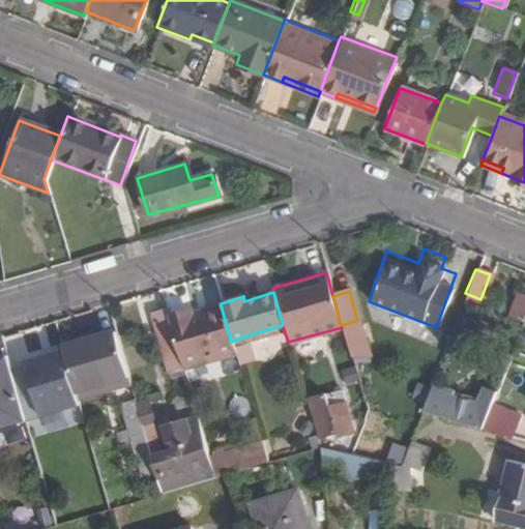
[(524,295),(514,292),(503,318),(520,324),(524,311),(524,295)]
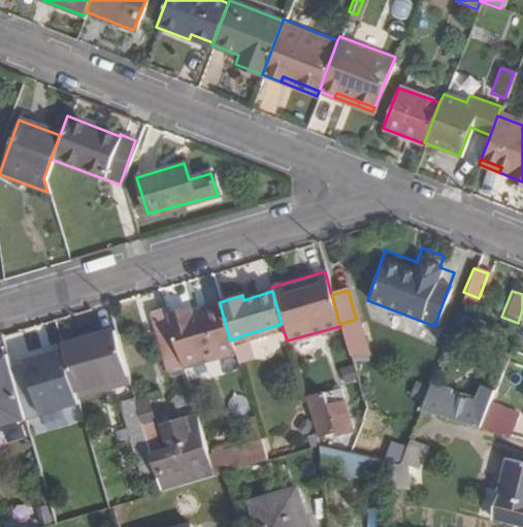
[(220,302),(190,311),(192,316),(221,307),(220,302)]
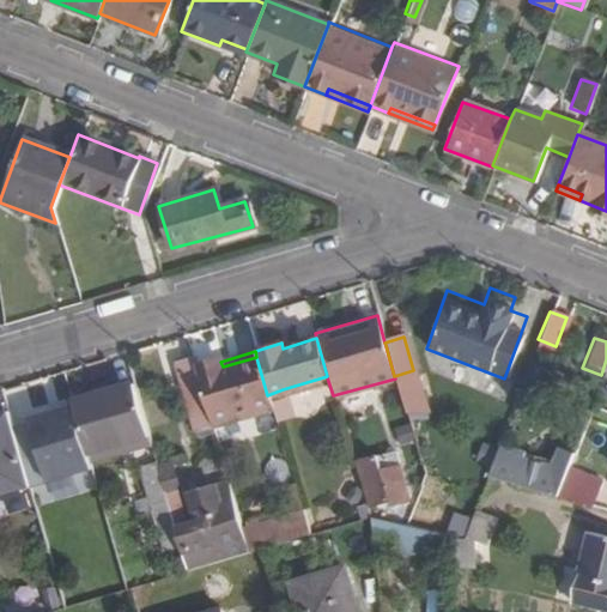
[(173,362),(194,437),(211,434),(204,411),(192,370),(188,357),(173,362)]
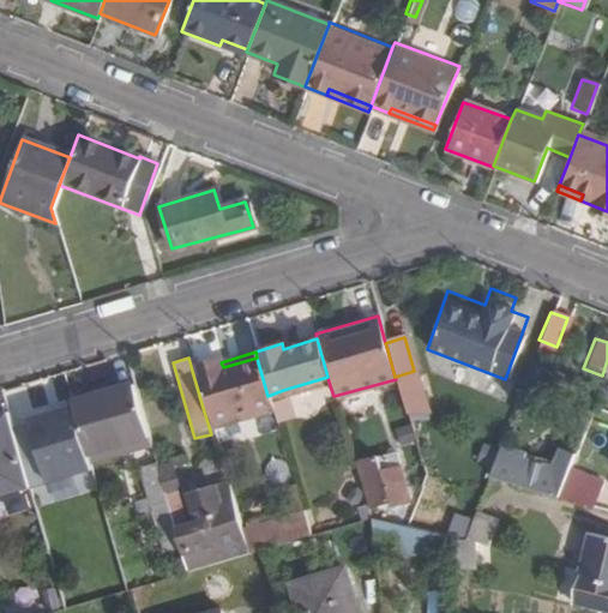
[(258,362),(257,358),(223,367),(221,362),(192,371),(204,412),(210,428),(271,410),(270,403),(268,396),(258,362)]
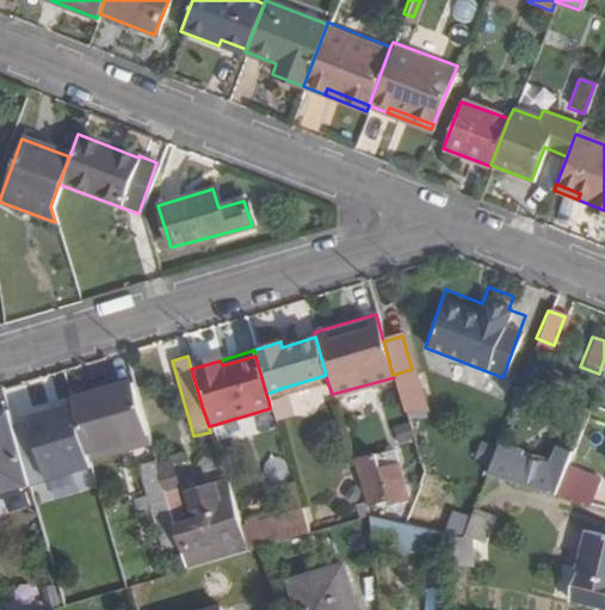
[(396,387),(406,420),(426,414),(412,369),(393,375),(394,377),(396,387)]
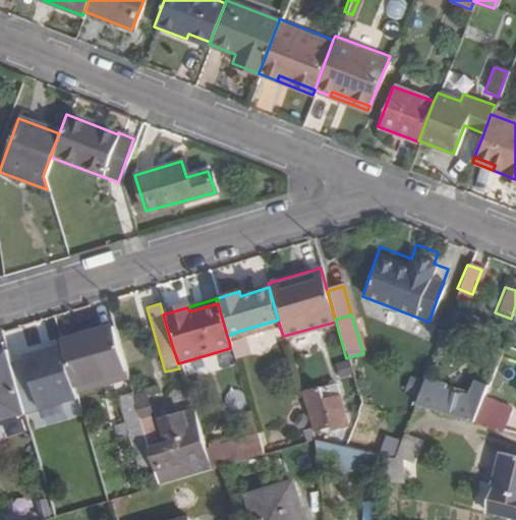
[(59,345),(69,380),(122,364),(112,330),(59,345)]
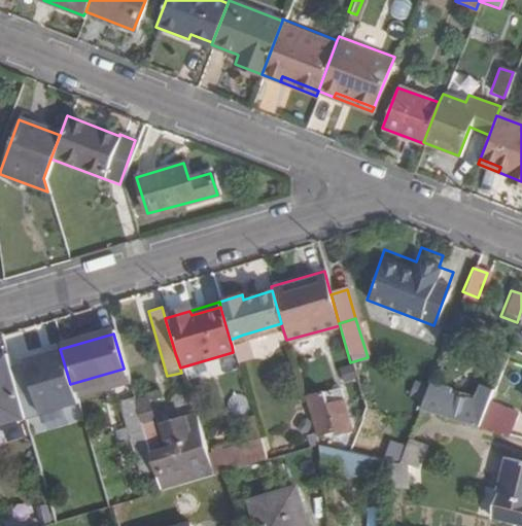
[(320,391),(302,396),(314,436),(333,432),(335,435),(350,431),(347,417),(358,419),(362,407),(357,386),(350,362),(342,334),(322,340),(329,363),(332,363),(338,386),(342,397),(323,402),(320,391)]
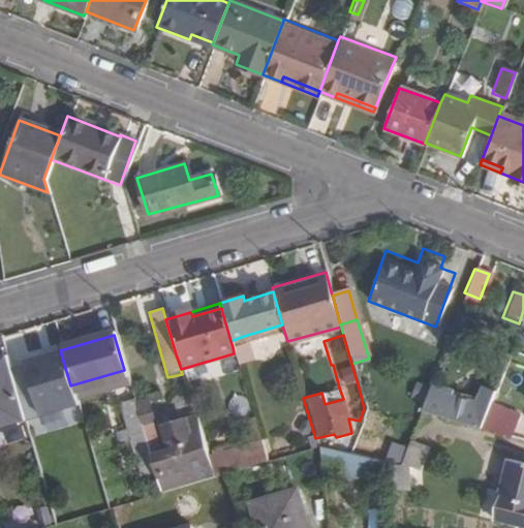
[(251,359),(244,336),(230,341),(233,347),(234,353),(237,364),(251,359)]
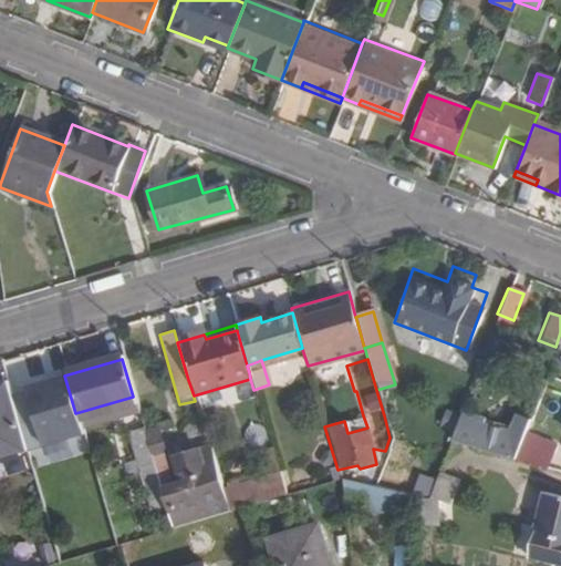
[(0,456),(27,451),(9,379),(0,380),(0,456)]
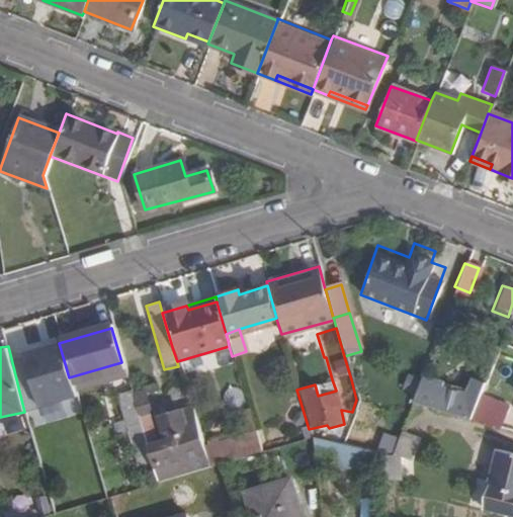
[(397,390),(409,394),(415,377),(404,372),(397,390)]
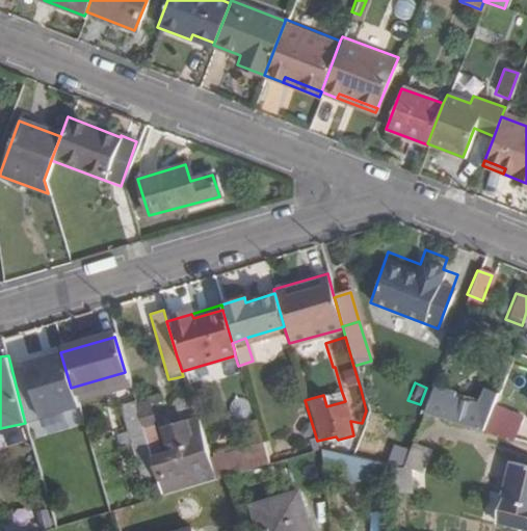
[(453,392),(432,387),(423,409),(422,413),(481,430),(492,404),(496,393),(482,388),(477,403),(452,395),(453,392)]
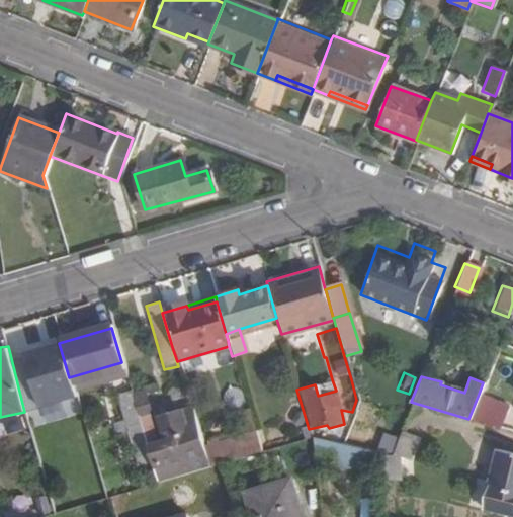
[(315,384),(318,396),(336,391),(332,379),(315,384)]
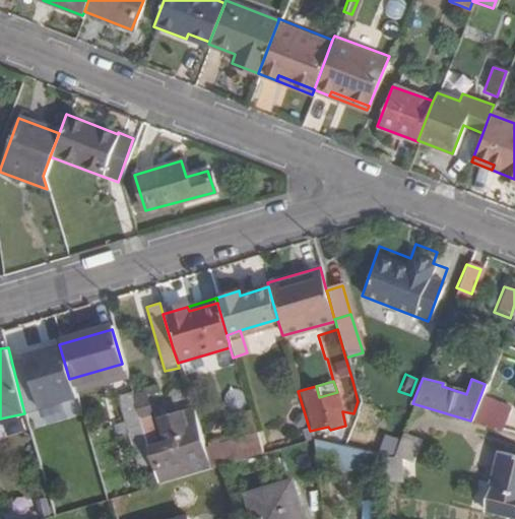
[(143,391),(130,395),(142,437),(150,463),(152,471),(156,484),(209,469),(205,456),(203,449),(197,431),(191,409),(181,411),(152,420),(143,391)]
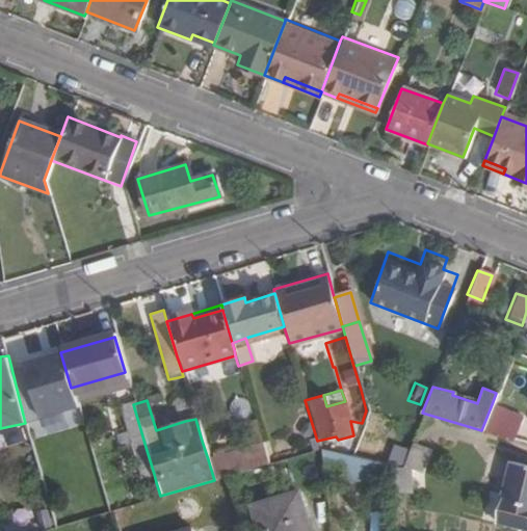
[(123,445),(132,480),(154,474),(146,447),(133,404),(133,402),(112,408),(123,445)]
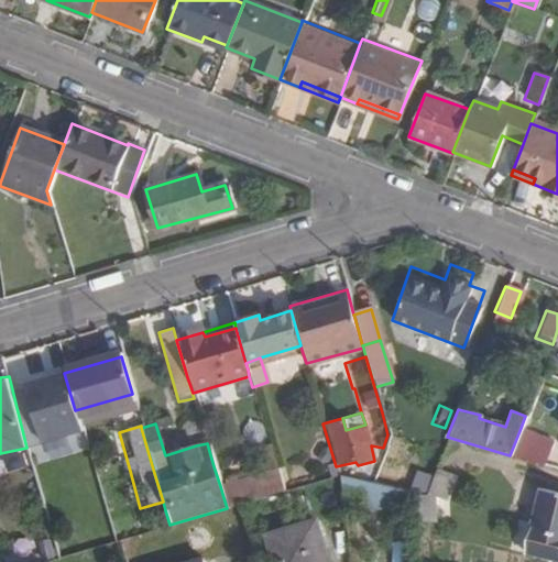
[(553,440),(521,428),(510,455),(543,464),(553,440)]
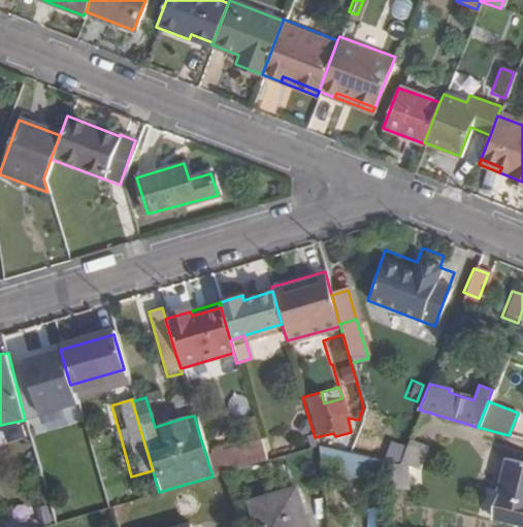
[(248,443),(258,439),(251,415),(240,418),(248,443)]
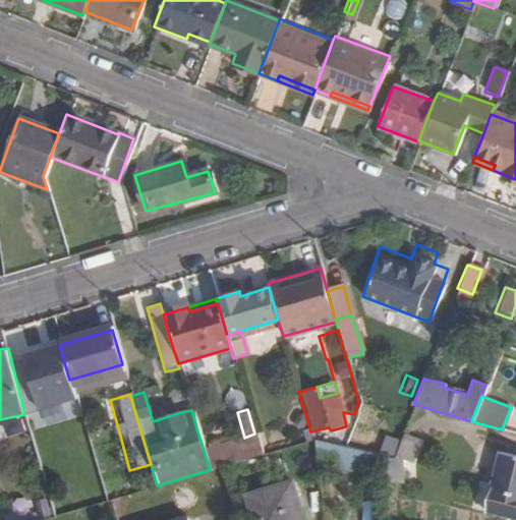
[(347,431),(342,430),(336,446),(342,447),(347,431)]
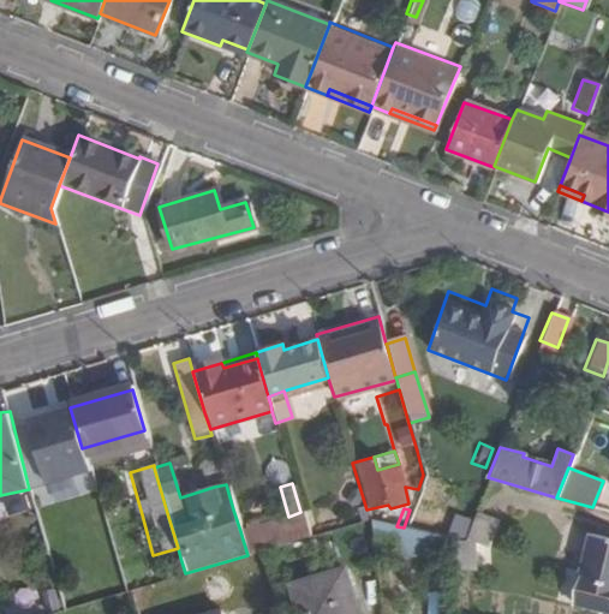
[(470,523),(410,510),(404,528),(425,534),(452,538),(463,542),(470,523)]
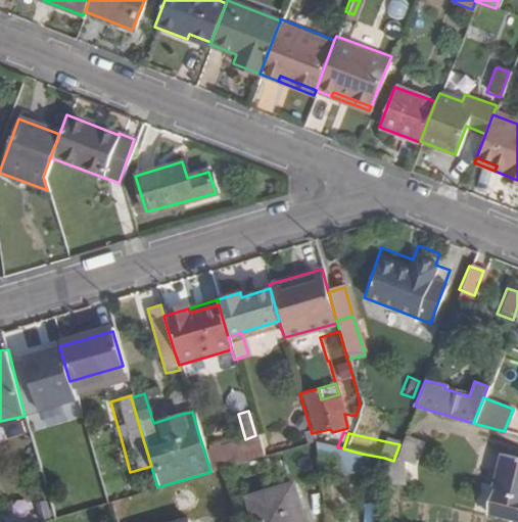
[(245,439),(204,452),(206,459),(210,472),(219,469),(225,467),(262,457),(255,435),(245,439)]
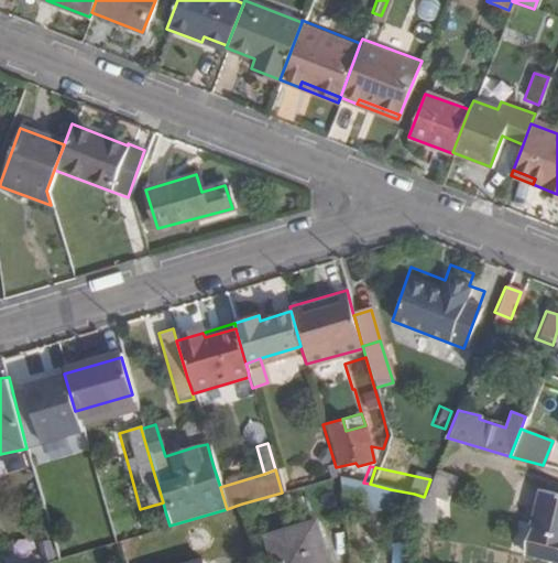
[(414,494),(414,522),(430,523),(431,496),(442,501),(451,476),(435,469),(424,497),(414,494)]
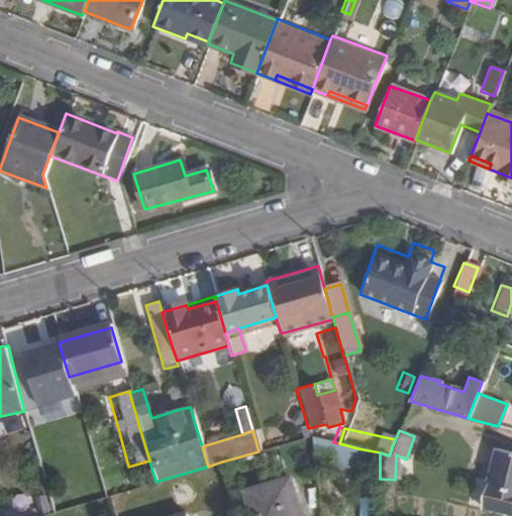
[(333,442),(310,436),(314,471),(360,465),(357,448),(339,443),(333,442)]
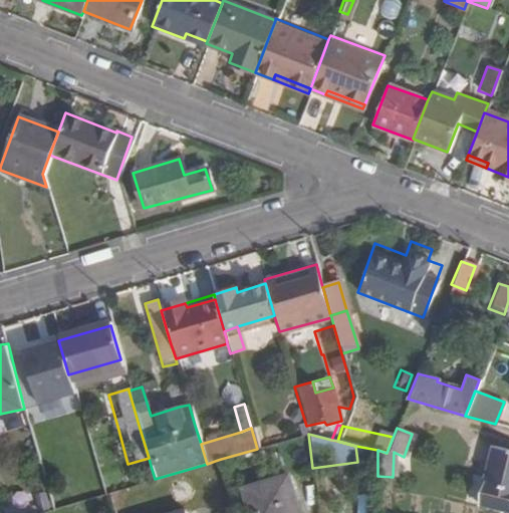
[(481,479),(483,480),(478,503),(508,511),(508,451),(489,446),(481,479)]
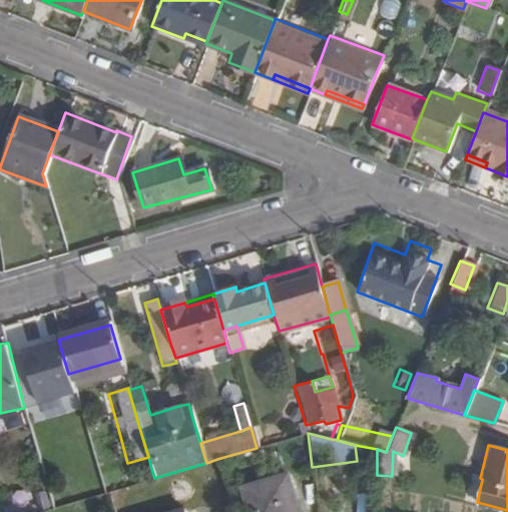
[(149,475),(147,465),(137,468),(140,479),(149,475)]
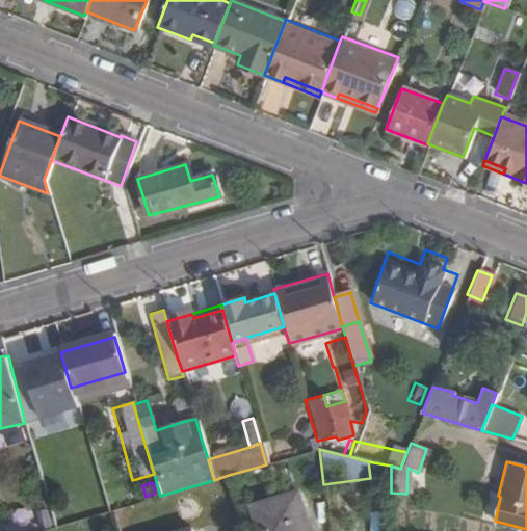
[(305,530),(294,494),(249,507),(257,530),(305,530)]
